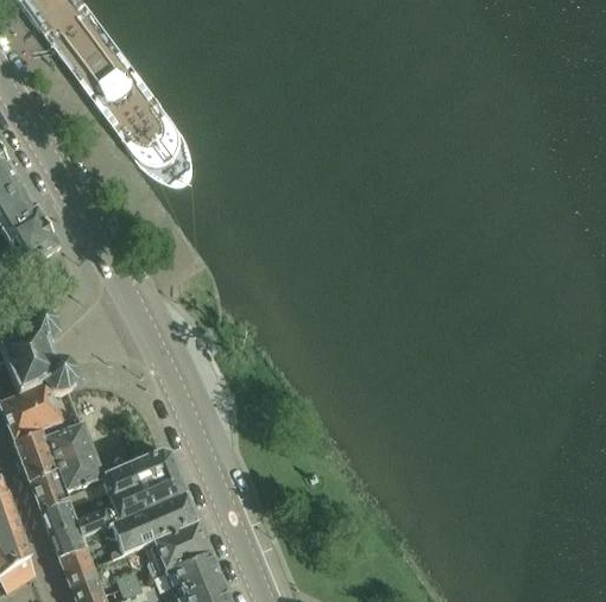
[(5,154),(0,157),(0,197),(23,184),(5,154)]
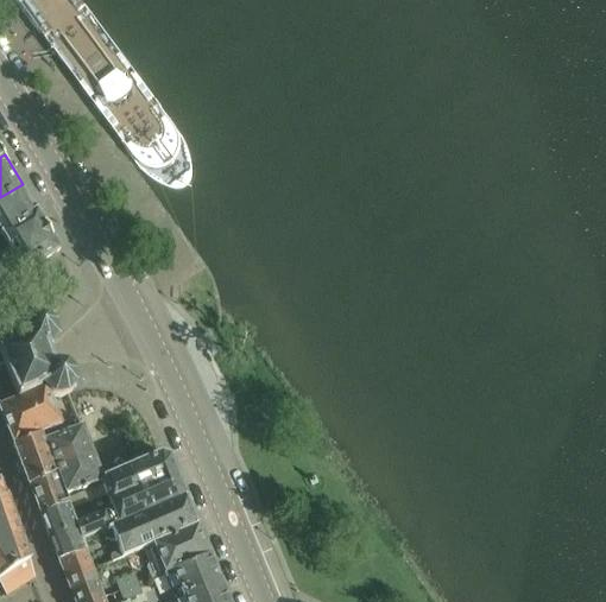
[(0,240),(42,214),(38,207),(37,208),(23,184),(0,197),(0,240)]
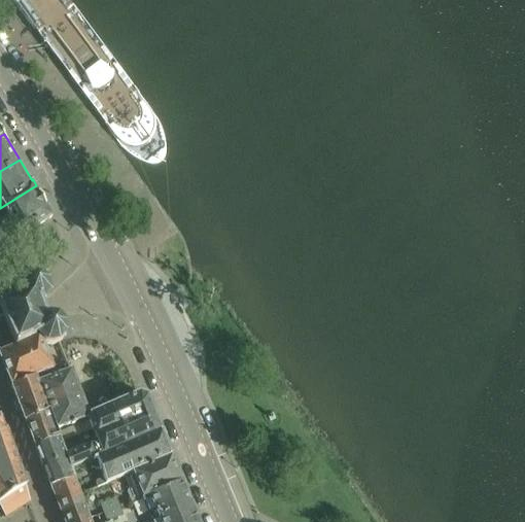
[(53,213),(36,185),(0,208),(0,252),(10,246),(0,228),(13,219),(22,233),(53,213)]
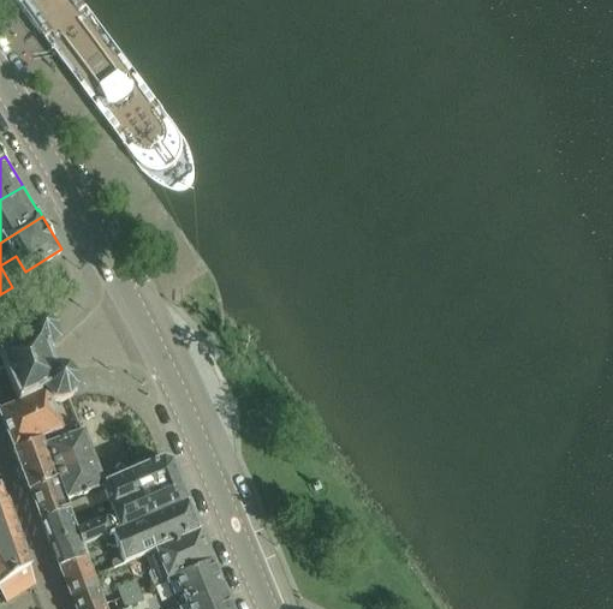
[(6,350),(12,363),(6,365),(10,375),(13,384),(21,399),(27,396),(29,402),(51,394),(53,396),(59,398),(65,398),(70,395),(73,392),(76,389),(76,388),(77,387),(77,383),(77,378),(77,377),(77,375),(76,372),(75,371),(73,370),(71,368),(69,366),(64,364),(61,364),(59,364),(57,364),(55,365),(52,357),(49,348),(51,348),(52,347),(54,344),(55,341),(57,340),(57,338),(58,336),(58,334),(58,332),(57,328),(55,324),(53,323),(51,321),(47,318),(42,317),(37,317),(34,320),(31,321),(29,322),(28,324),(27,328),(25,330),(24,332),(24,335),(25,339),(9,348),(6,350)]
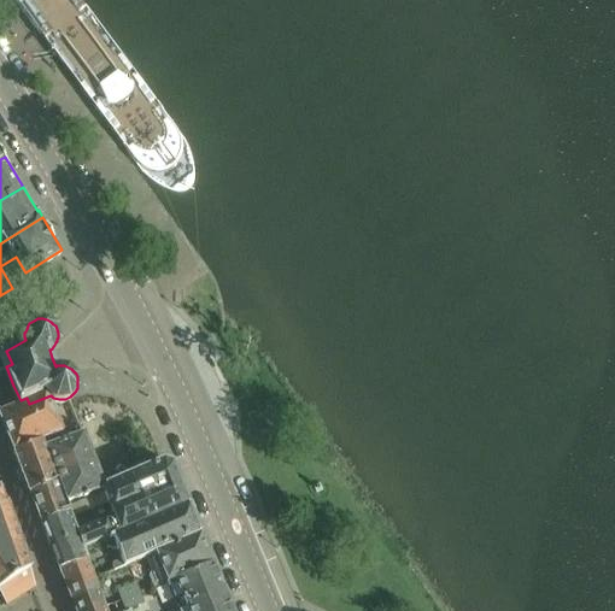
[(0,333),(0,366),(5,364),(6,366),(12,364),(6,351),(9,350),(0,333)]
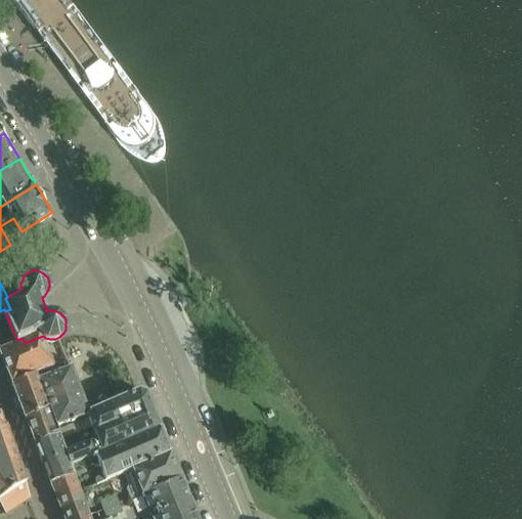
[(23,338),(17,340),(0,346),(0,348),(12,381),(35,372),(38,371),(55,363),(45,338),(43,336),(25,343),(23,338)]
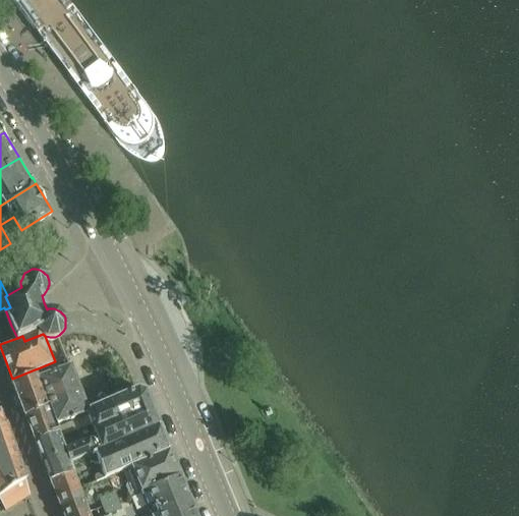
[(38,368),(35,369),(47,399),(79,386),(70,363),(52,370),(40,375),(38,368)]
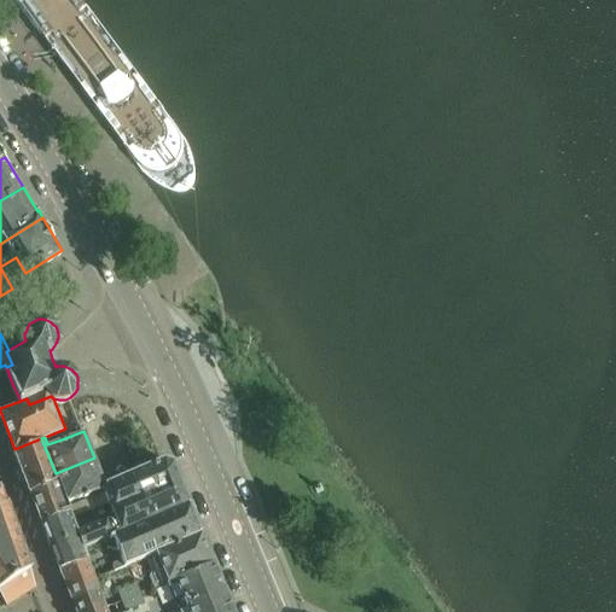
[(56,473),(41,438),(15,449),(32,488),(57,478),(56,473)]
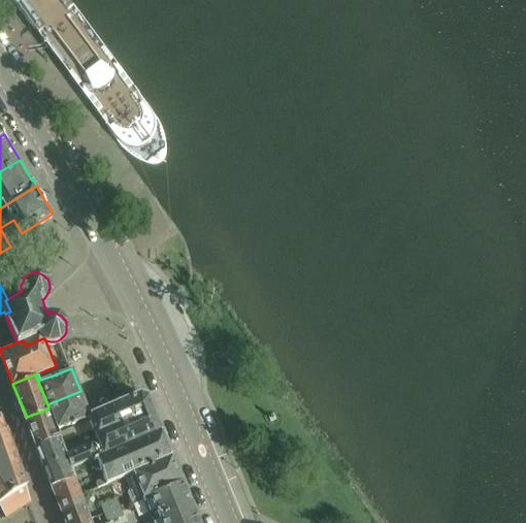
[(80,391),(47,404),(48,409),(56,427),(53,428),(56,435),(58,442),(81,431),(94,426),(91,419),(93,418),(91,413),(89,414),(80,391)]
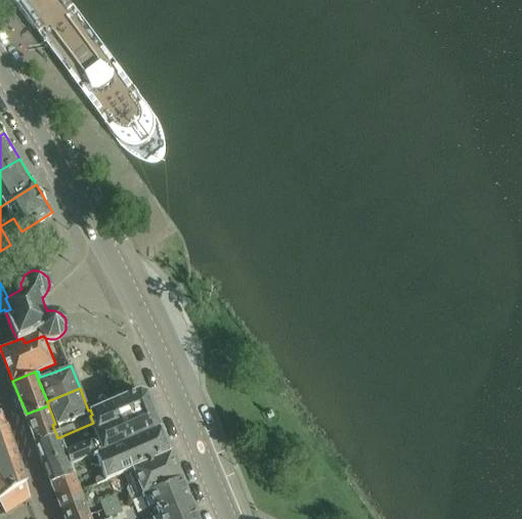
[(81,428),(57,438),(62,452),(67,463),(89,453),(160,423),(146,392),(145,391),(143,390),(141,389),(139,389),(90,409),(92,415),(90,416),(93,423),(98,436),(91,439),(89,434),(85,436),(81,428)]
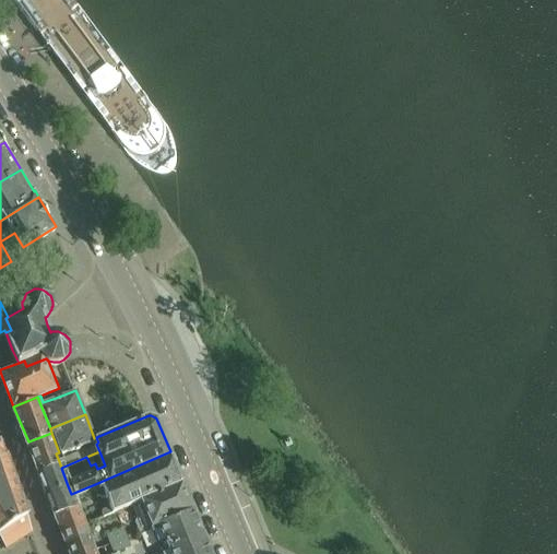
[(51,433),(28,441),(38,470),(59,461),(56,454),(59,452),(51,433)]
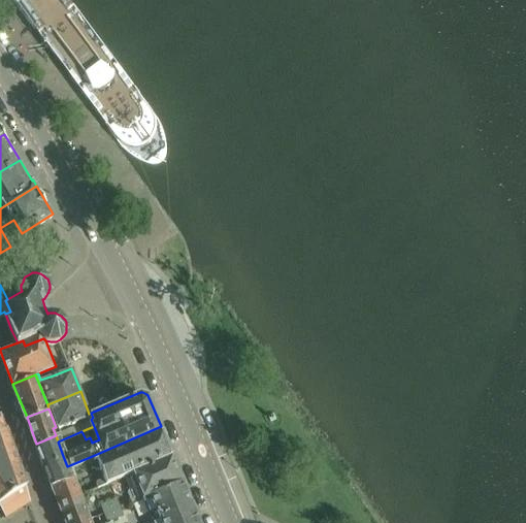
[(0,522),(0,504),(6,514),(31,498),(6,428),(1,421),(2,419),(0,415),(0,522)]
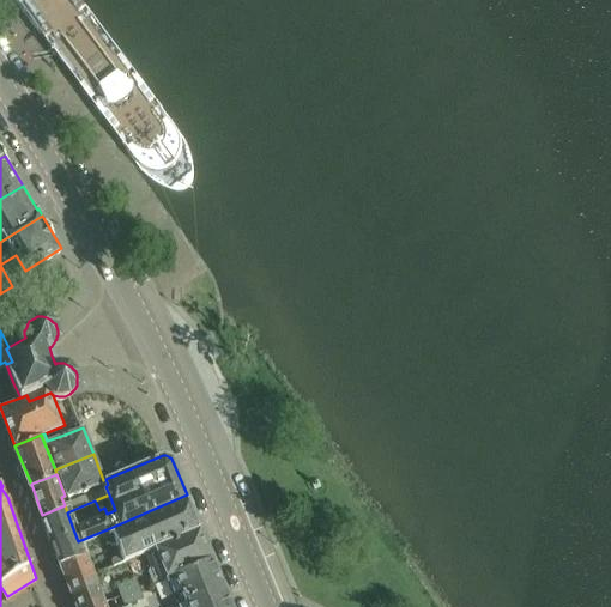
[(199,526),(187,495),(104,530),(108,540),(114,542),(118,541),(122,552),(115,556),(113,557),(114,562),(146,548),(199,526)]
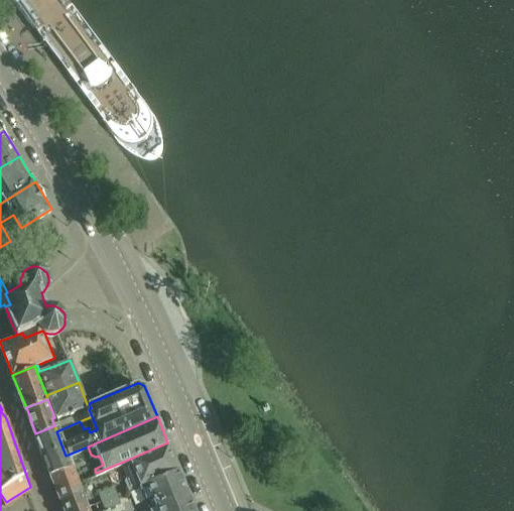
[(56,431),(54,425),(35,433),(43,453),(61,445),(56,431)]
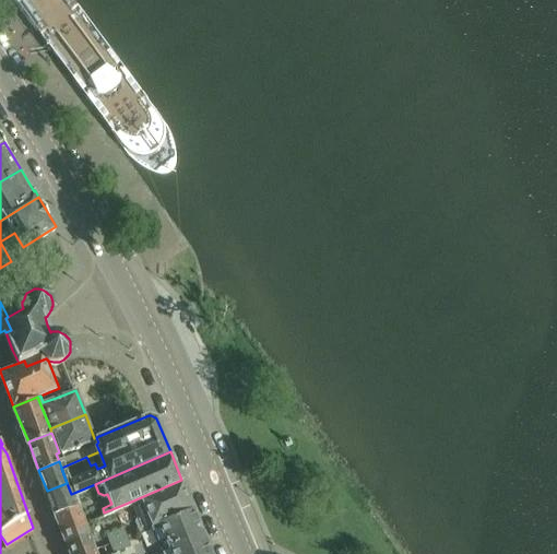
[(193,507),(181,480),(133,501),(139,514),(137,518),(141,529),(153,523),(193,507)]
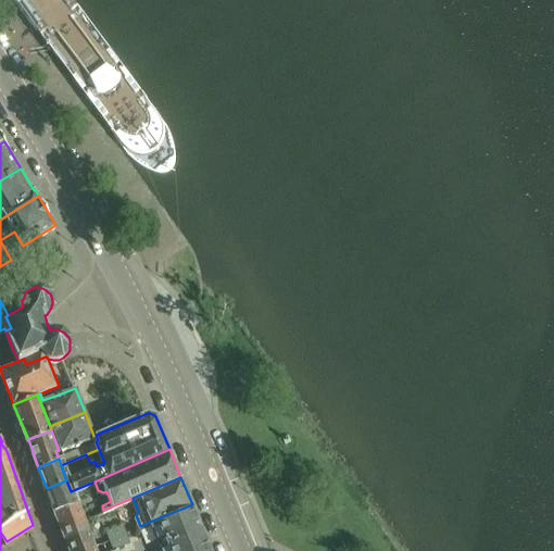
[(71,491),(66,480),(47,488),(54,509),(75,501),(71,491)]
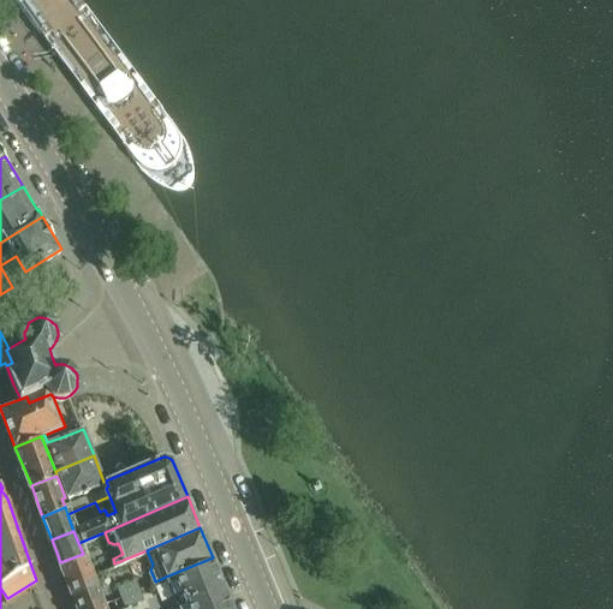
[(83,554),(60,562),(66,578),(89,571),(83,554)]
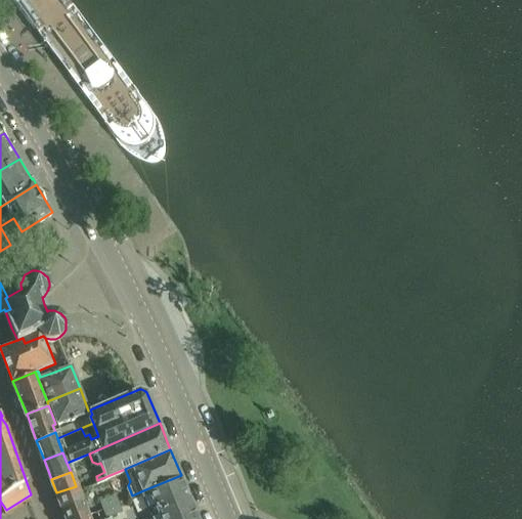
[(181,475),(143,490),(154,515),(190,500),(181,475)]
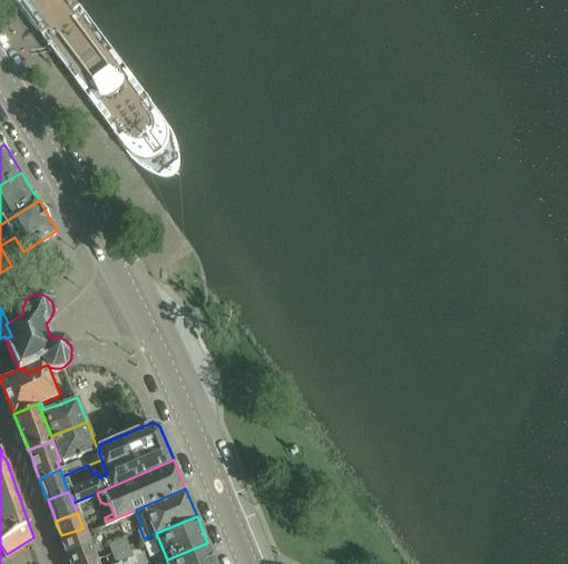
[(88,542),(82,528),(61,535),(67,550),(88,542)]
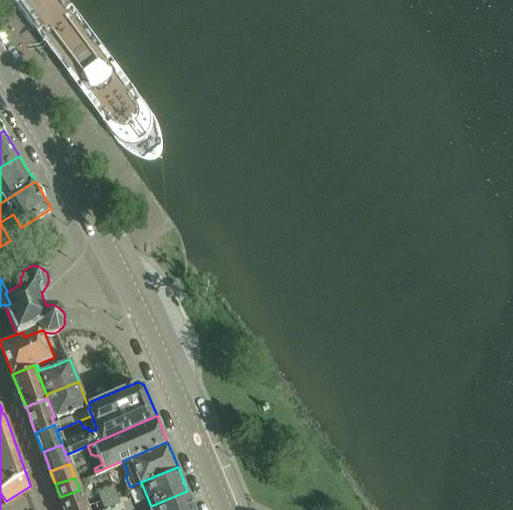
[(103,498),(119,491),(115,482),(99,489),(103,498)]
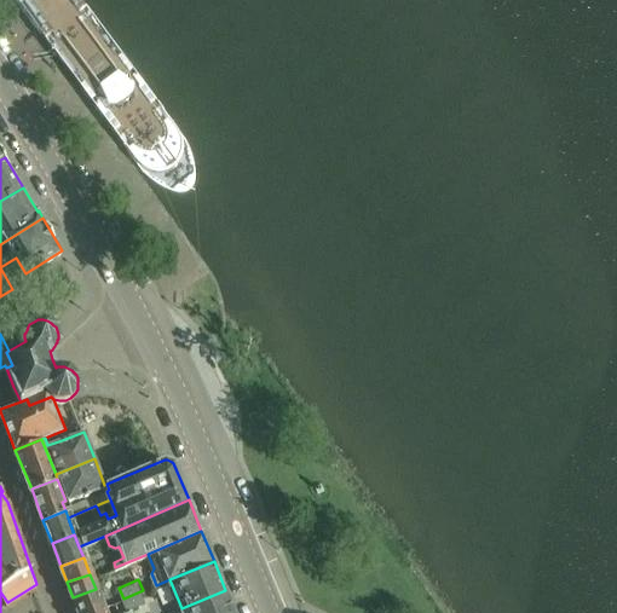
[(82,612),(102,606),(96,589),(73,597),(79,612),(82,612)]
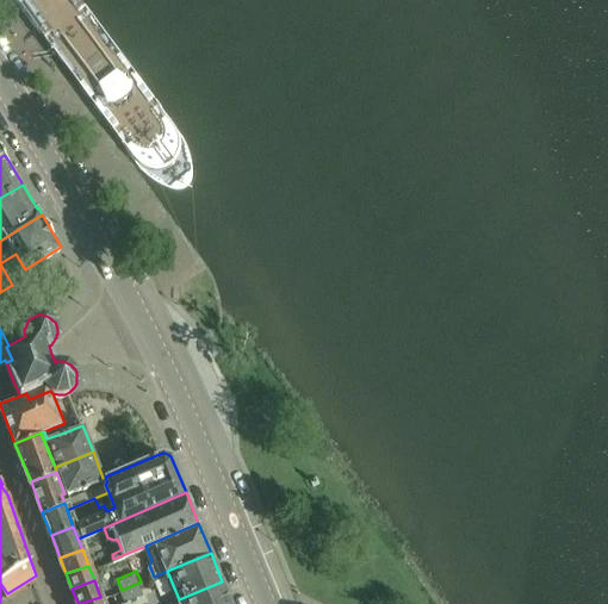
[(144,592),(141,581),(122,590),(125,599),(144,592)]
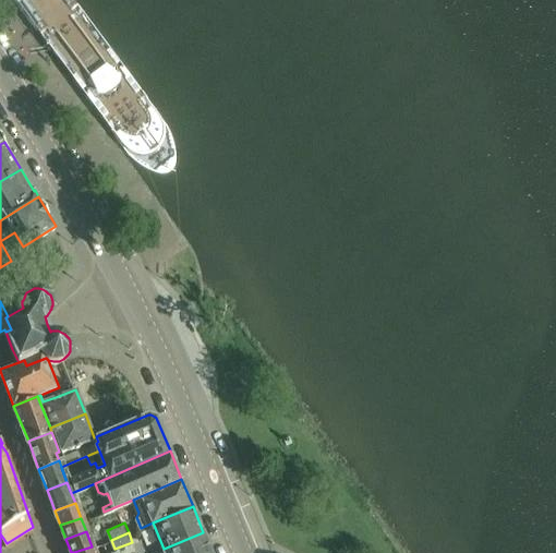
[(212,552),(203,532),(164,549),(165,552),(212,552)]
